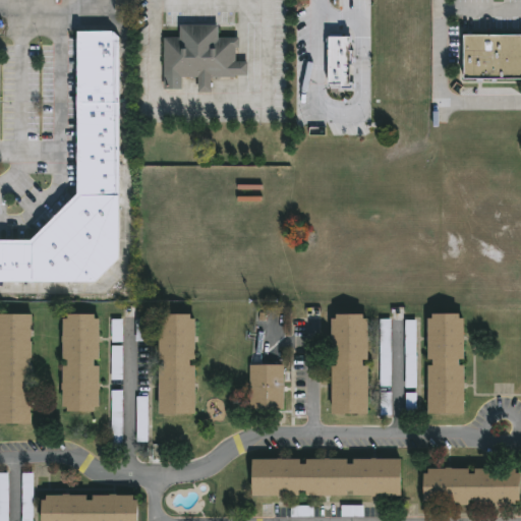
[(219,26),(219,37),(240,37),(240,47),(237,47),(237,61),(249,61),(248,74),(235,74),(235,77),(213,76),(213,92),(199,92),(199,76),(182,76),(182,89),(165,89),(165,37),(180,37),(180,23),(219,23),(219,26)]
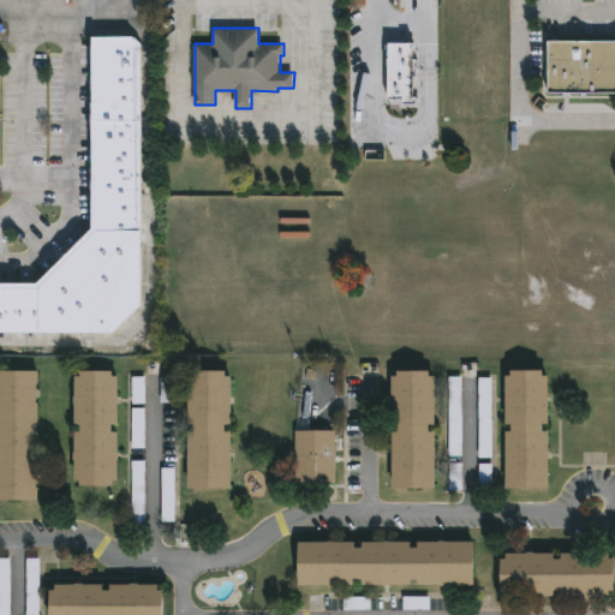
[(142,42),(142,303),(114,332),(0,332),(0,281),(39,282),(93,227),(93,34),(135,35),(142,42)]
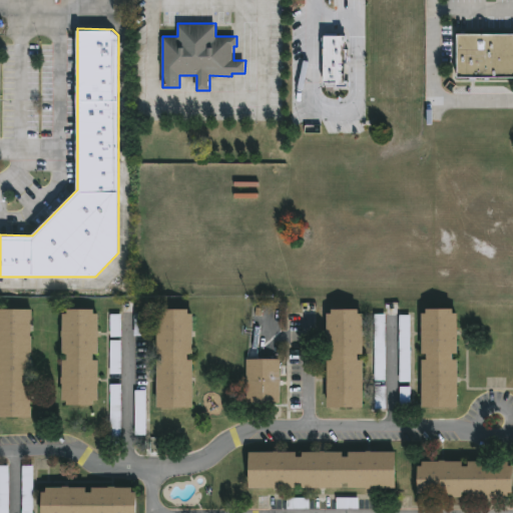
[(512,76),(459,76),(459,32),(512,32),(512,76)]
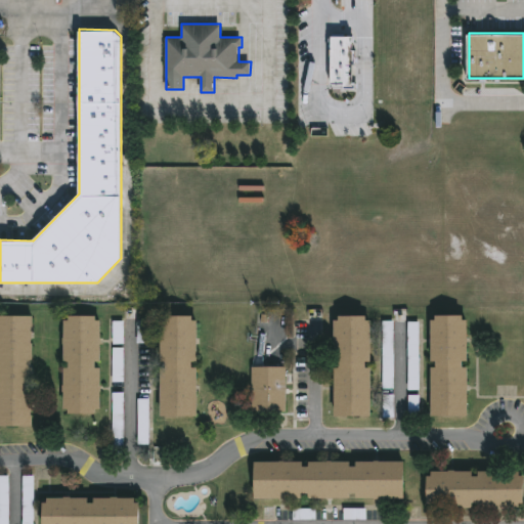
[(195,319),(195,361),(190,361),(190,366),(195,366),(194,416),(159,416),(159,367),(164,367),(164,360),(158,360),(159,319),(163,319),(163,314),(190,315),(190,319),(195,319)]
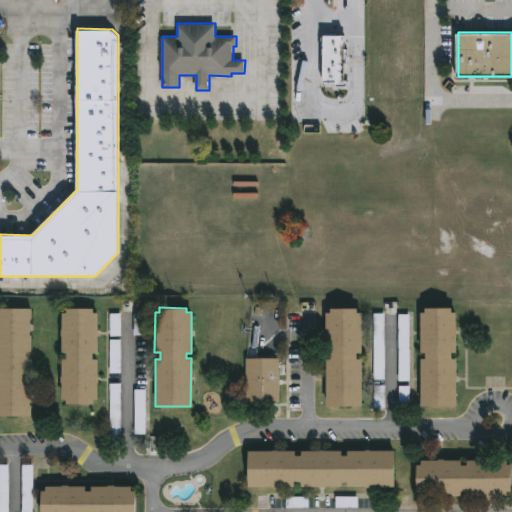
[(28,319),(28,335),(29,335),(29,354),(28,354),(28,366),(27,366),(27,370),(29,370),(29,390),(27,390),(27,395),(28,395),(28,405),(30,405),(29,417),(0,416),(0,308),(30,308),(29,319),(28,319)]
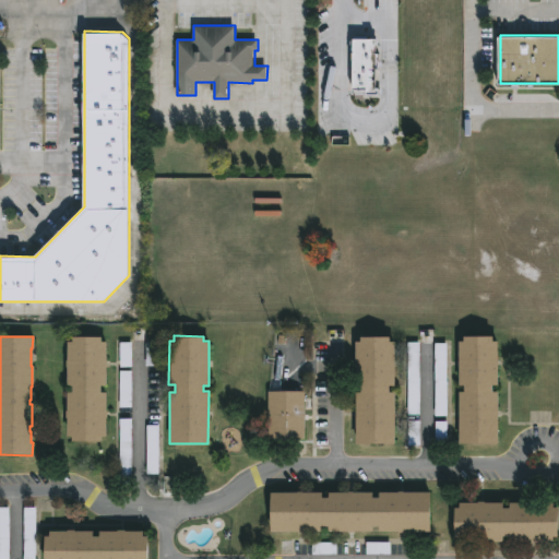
[(100,336),(100,341),(105,341),(105,384),(99,384),(99,391),(105,391),(105,436),(99,436),(99,440),(70,440),(70,438),(66,438),(66,392),(71,392),(71,385),(66,385),(66,341),(70,341),(70,336),(100,336)]
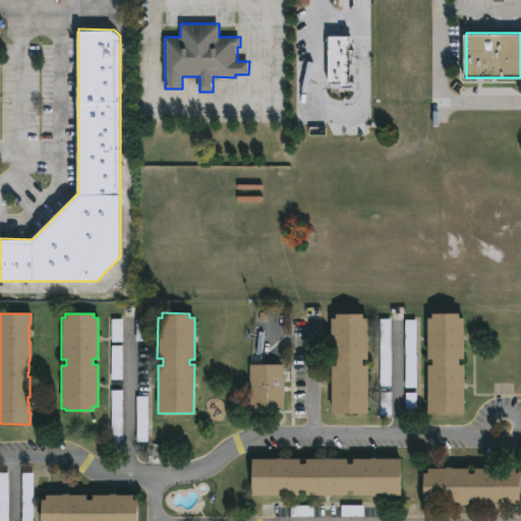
[(362,313),(362,317),(366,317),(366,359),(362,359),(361,365),(366,365),(366,414),(331,414),(331,365),(335,365),(335,359),(331,359),(331,317),(335,317),(335,313),(362,313)]
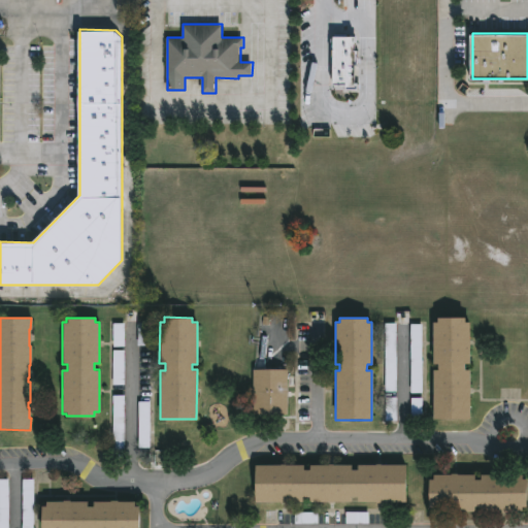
[(466,318),(466,322),(470,322),(470,363),(465,363),(465,369),(470,369),(471,419),(433,419),(433,370),(438,370),(438,364),(433,364),(433,322),(438,322),(438,318),(466,318)]
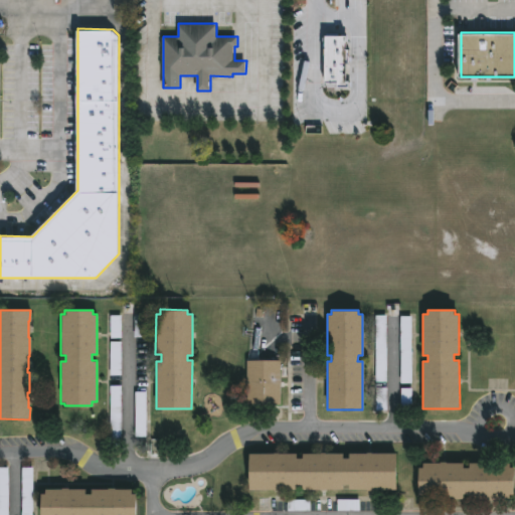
[(122,343),(111,343),(111,376),(122,376),(122,343)]
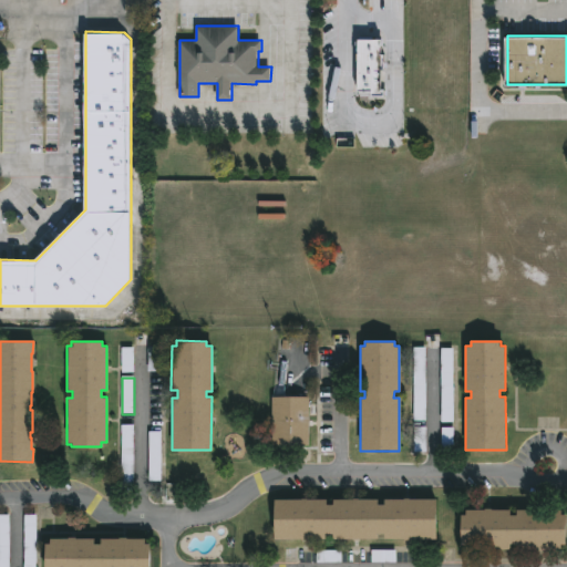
[(306,397),(306,446),(269,445),(269,397),(306,397)]
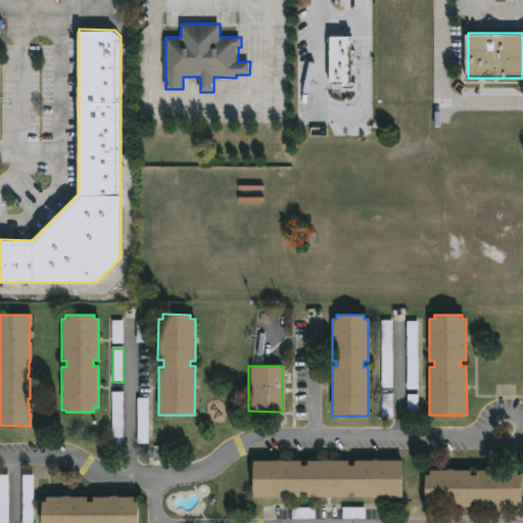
[(123,392),(112,392),(112,445),(123,445),(123,392)]
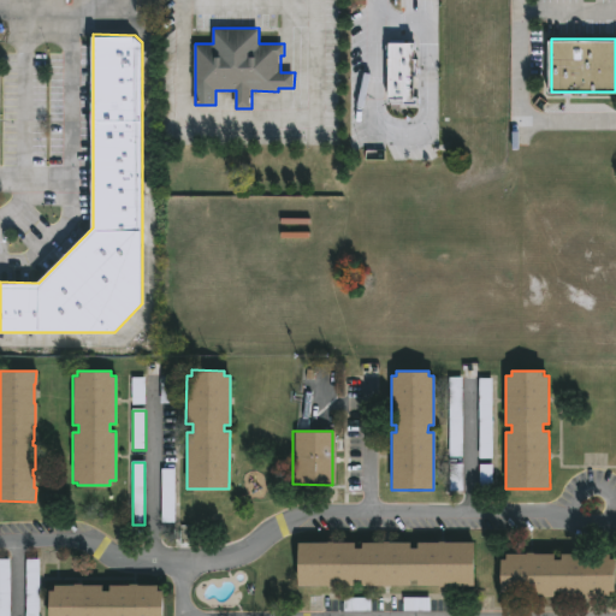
[(161,471),(161,525),(175,525),(175,471),(161,471)]
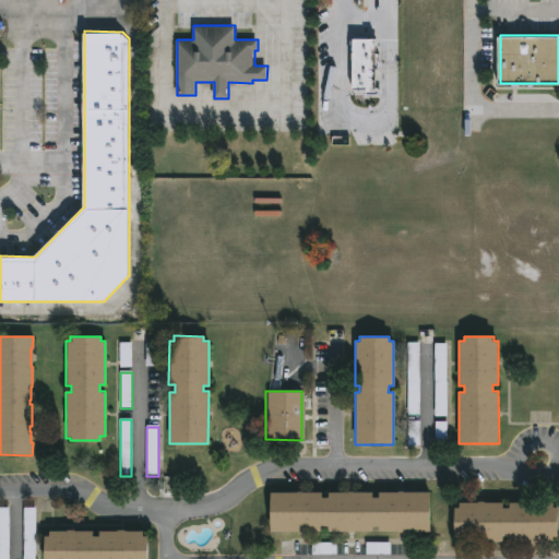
[(430,491),(430,532),(379,532),(379,526),(372,526),(372,532),(328,532),(328,526),(321,526),(321,532),(270,532),(270,492),(321,491),(322,497),(328,497),(328,492),(371,492),(371,497),(379,497),(378,492),(430,491)]
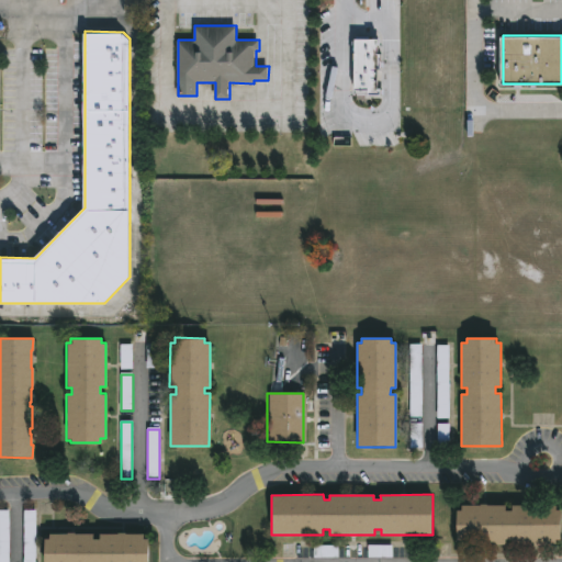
[(557,505),(557,509),(561,509),(561,539),(557,539),(557,544),(538,544),(538,547),(528,546),(528,544),(512,544),(512,539),(505,539),(505,544),(461,544),(461,540),(457,539),(457,509),(461,510),(461,504),(505,505),(505,510),(513,510),(513,505),(557,505)]
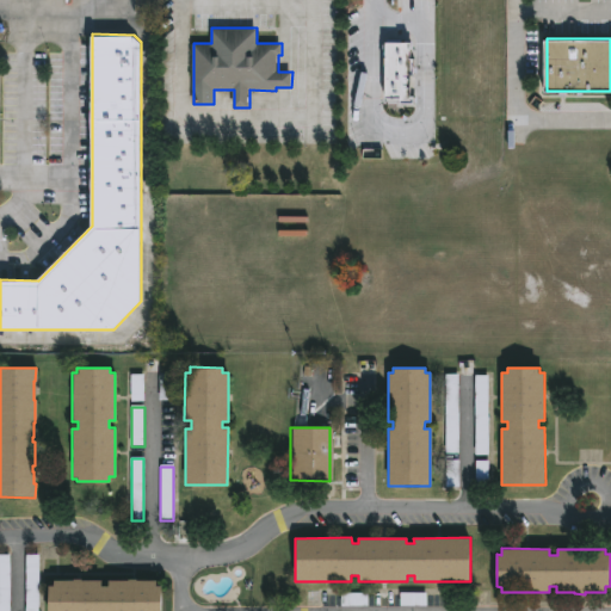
[(135,580),(155,580),(155,586),(161,586),(161,610),(47,610),(47,586),(53,586),(53,580),(100,580),(100,586),(107,586),(107,580),(135,580)]
